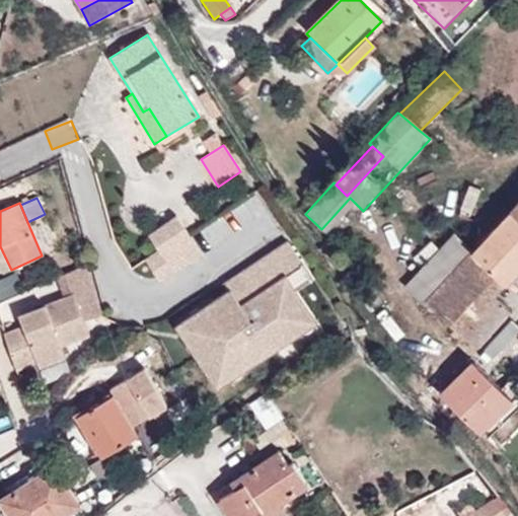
[(517,203),(513,209),(509,213),(502,207),(492,217),(499,224),(472,252),(471,253),(503,284),(511,275),(517,267),(517,203)]
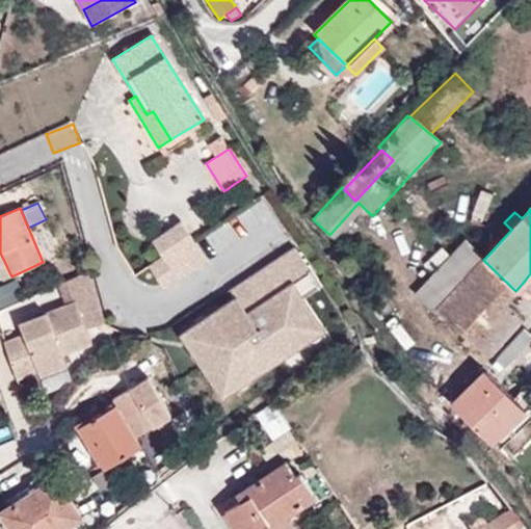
[(163,291),(178,282),(207,263),(181,223),(152,242),(162,258),(148,267),(163,291)]
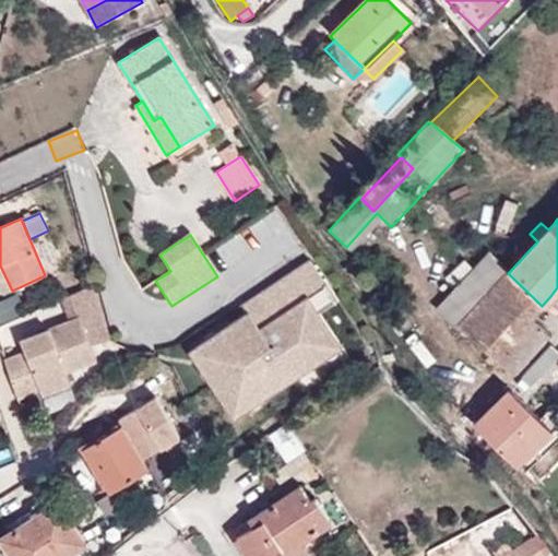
[(509,272),(499,262),(488,251),(440,305),(461,323),(490,292),(508,273),(509,272)]
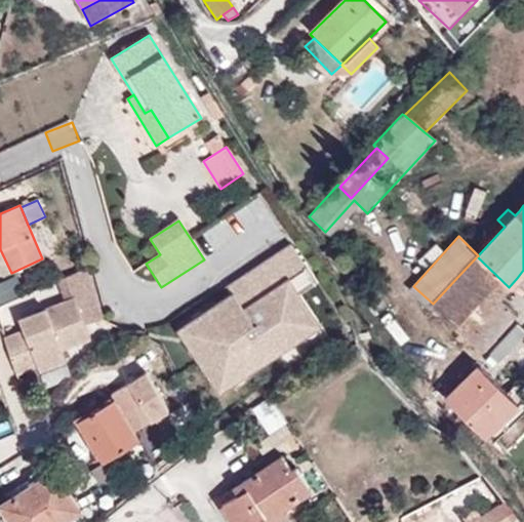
[(226,287),(230,295),(176,330),(219,397),(322,330),(300,297),(316,287),(289,246),(226,287)]
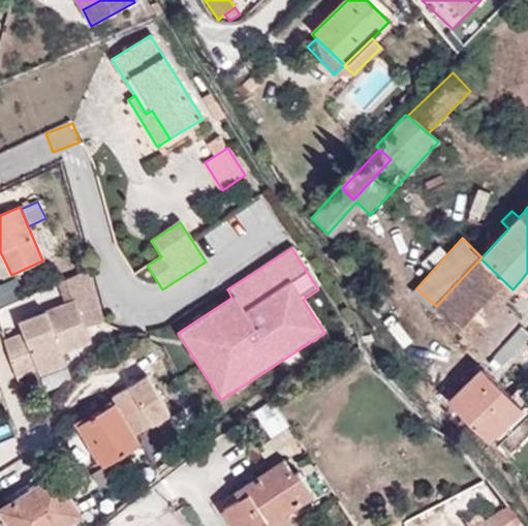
[(0,271),(3,278),(11,275),(0,251),(0,271)]
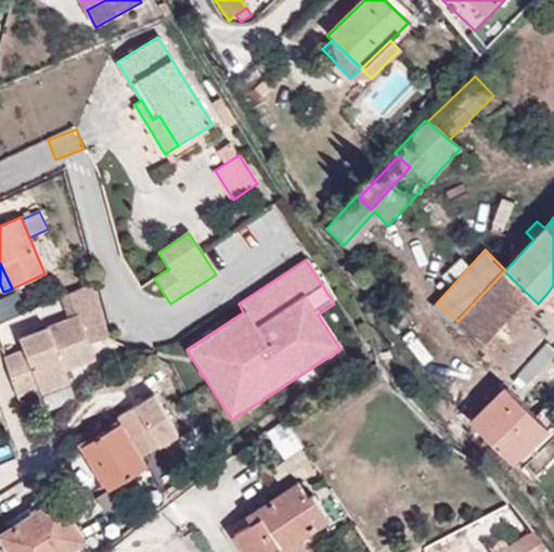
[(487,290),(458,321),(455,323),(509,372),(544,333),(526,316),(538,304),(504,271),(487,290)]
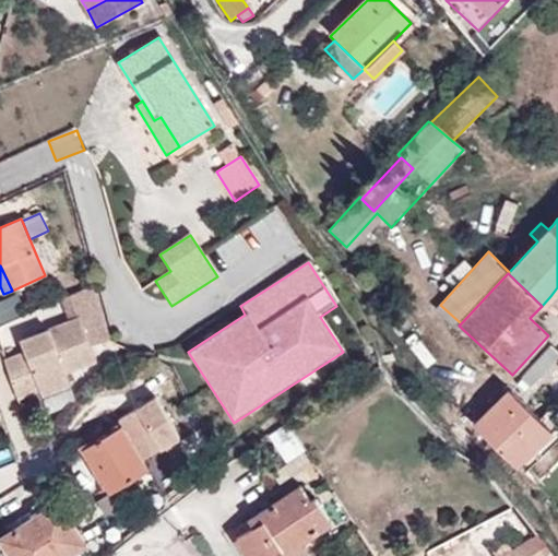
[(96,362),(92,349),(111,342),(95,286),(60,303),(68,321),(20,340),(25,352),(3,359),(15,397),(38,388),(40,394),(71,382),(67,373),(96,362)]
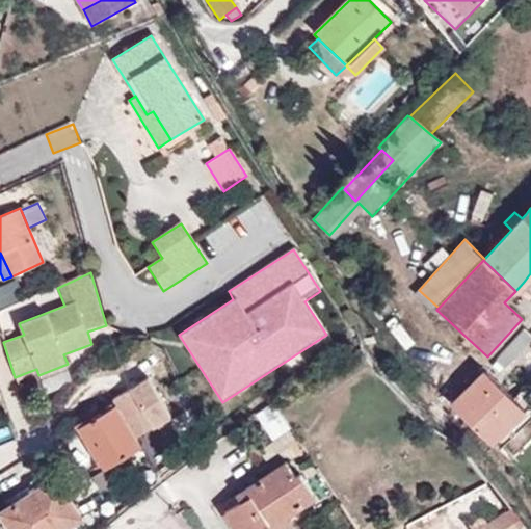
[(114,356),(100,361),(103,375),(117,371),(114,356)]
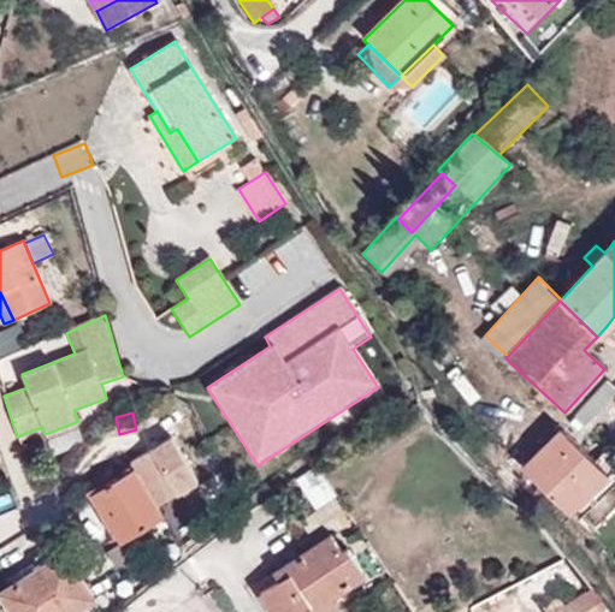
[(561,429),(522,468),(568,512),(613,469),(598,456),(593,461),(561,429)]
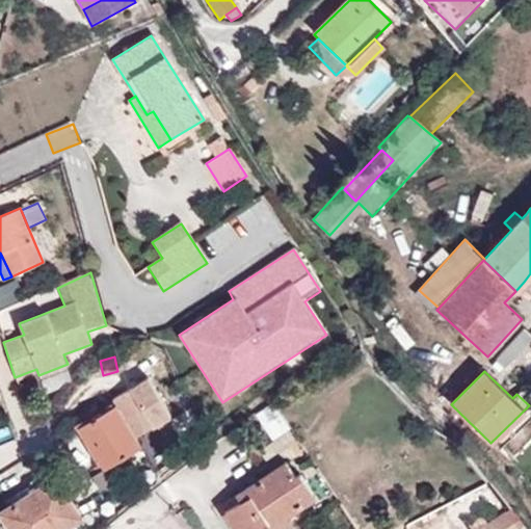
[(112,401),(135,438),(169,417),(148,380),(112,401)]
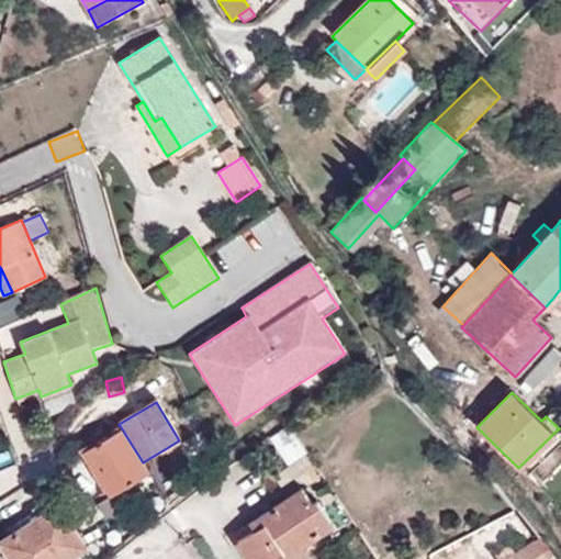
[(121,427),(83,449),(111,496),(148,473),(143,462),(121,427)]
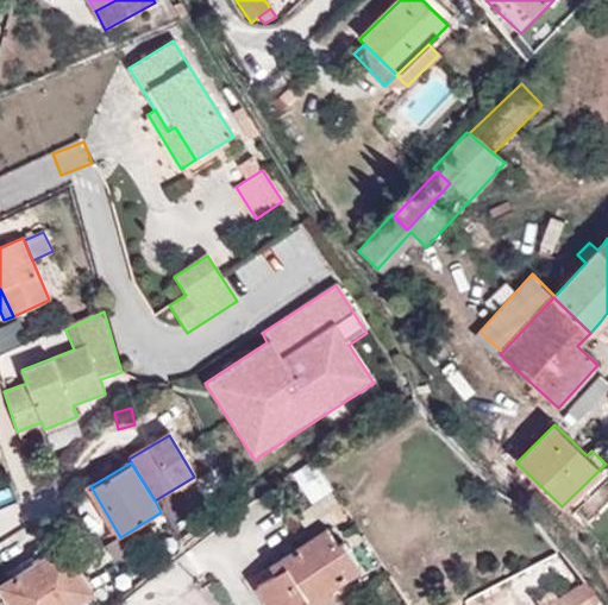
[(327,529),(281,559),(287,567),(276,574),(256,586),(268,604),(298,604),(306,599),(308,603),(328,590),(359,571),(344,543),(338,546),(327,529)]
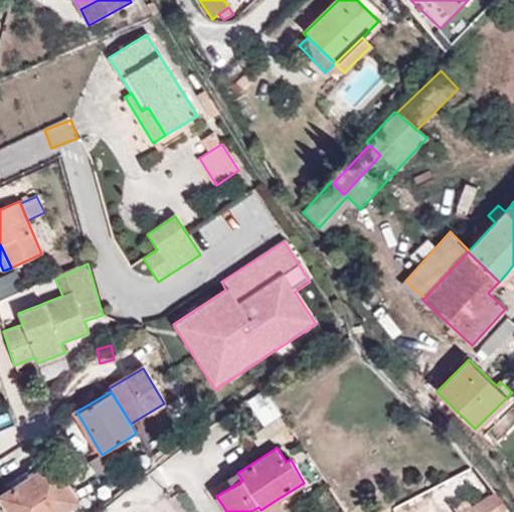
[(30,477),(49,466),(46,461),(42,460),(27,468),(27,472),(30,477)]
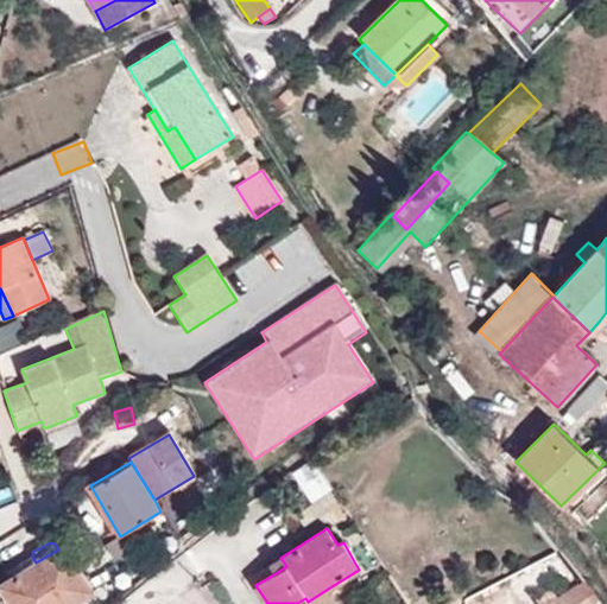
[(64,546),(58,550),(36,563),(0,585),(11,603),(71,603),(92,591),(64,546)]
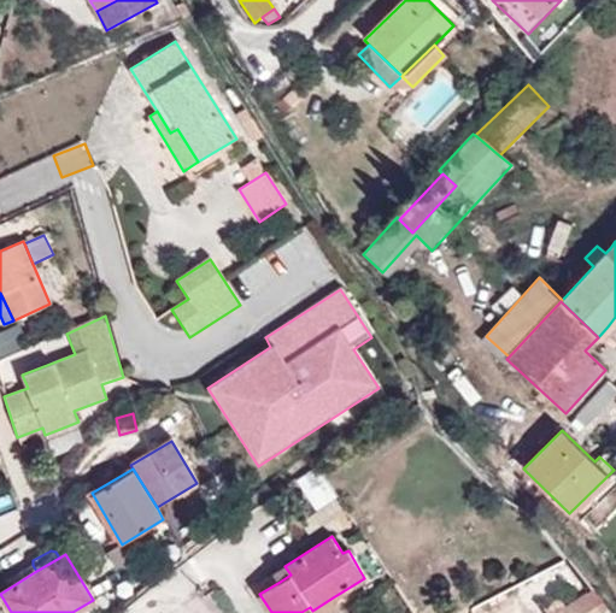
[(291,575),(285,566),(275,573),(280,582),(291,575)]
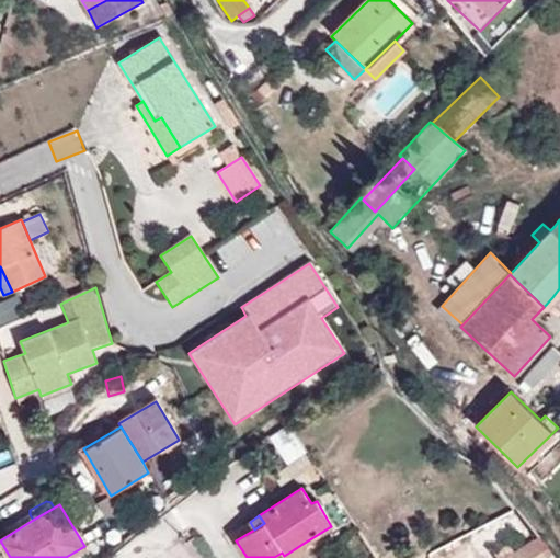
[(296,557),(306,551),(303,544),(284,556),(282,553),(274,557),(296,557)]
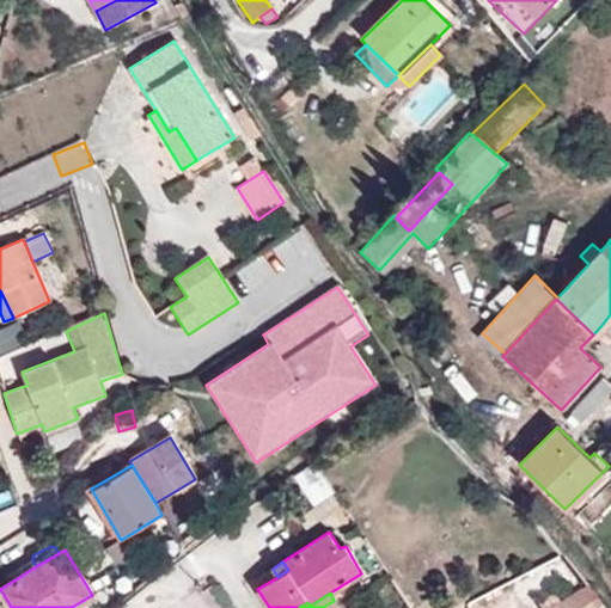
[(588,607),(580,595),(560,607),(588,607)]
